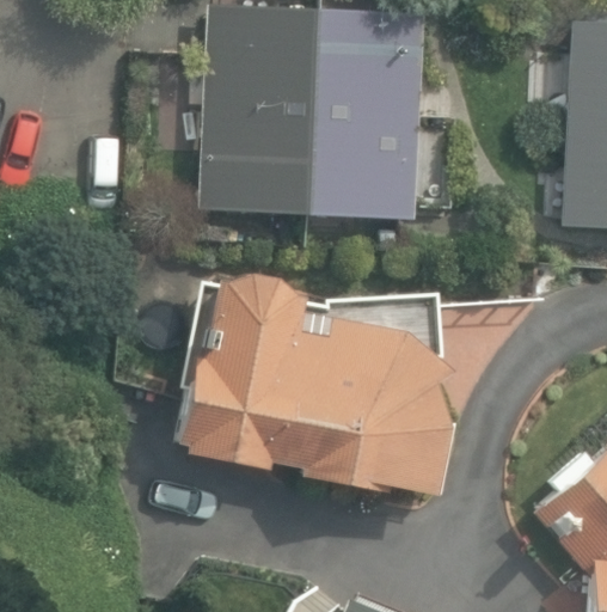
[(200,208),(415,218),(423,13),(208,5),(200,208)]
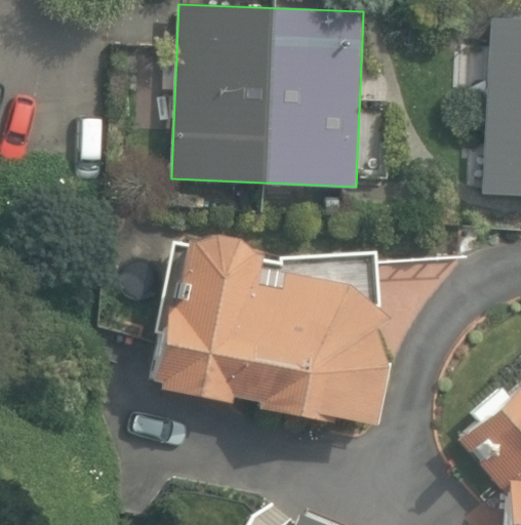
[(483,193),(520,195),(520,19),(491,18),(483,193)]
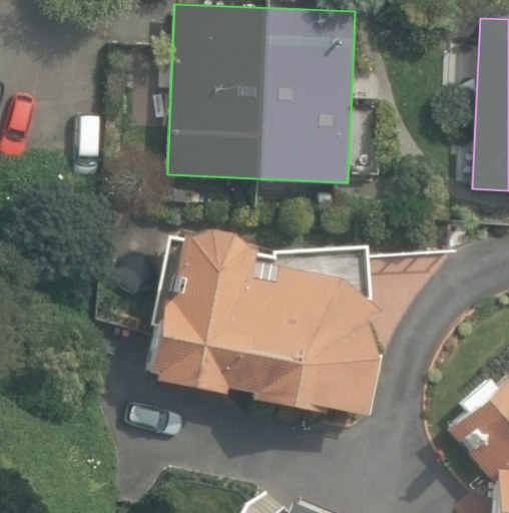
[(253,400),(362,420),(376,358),(364,320),(379,311),(340,278),(252,260),(253,249),(247,248),(233,233),(209,229),(184,236),(169,298),(159,297),(149,370),(157,371),(156,383),(226,392),(227,385),(255,389),(253,400)]
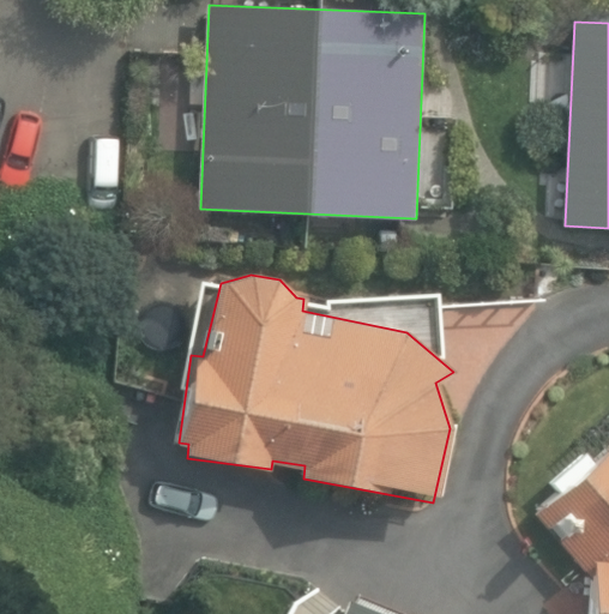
[(608,446),(536,507),(583,565),(578,613),(608,613),(608,446)]
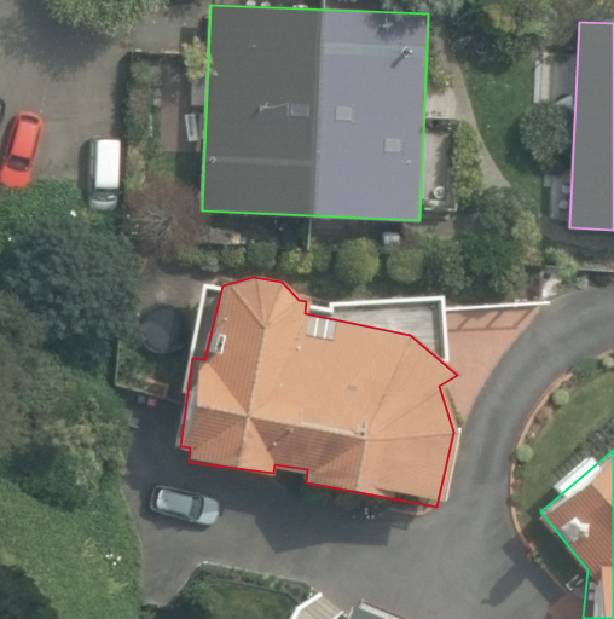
[(382,618),(349,606),(343,618),(382,618)]
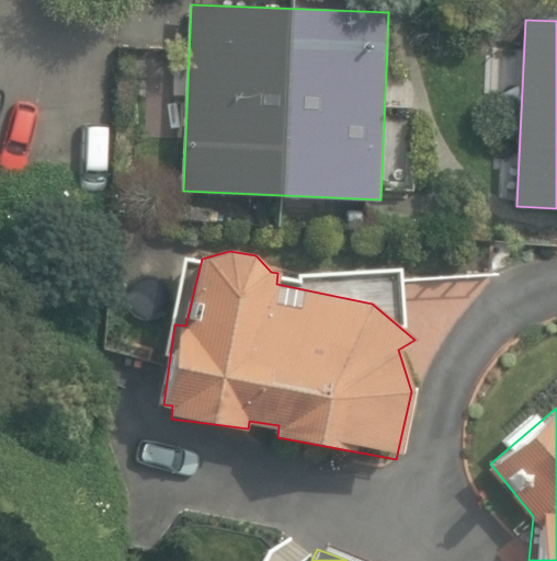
All buildings are outlined.
